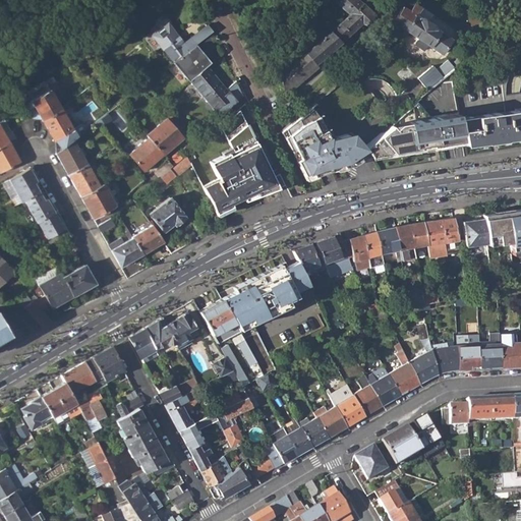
[(334,0),(350,14),(330,31),(339,42),(357,24),(360,26),(374,13),(372,12),(363,3),(359,0),(334,0)]
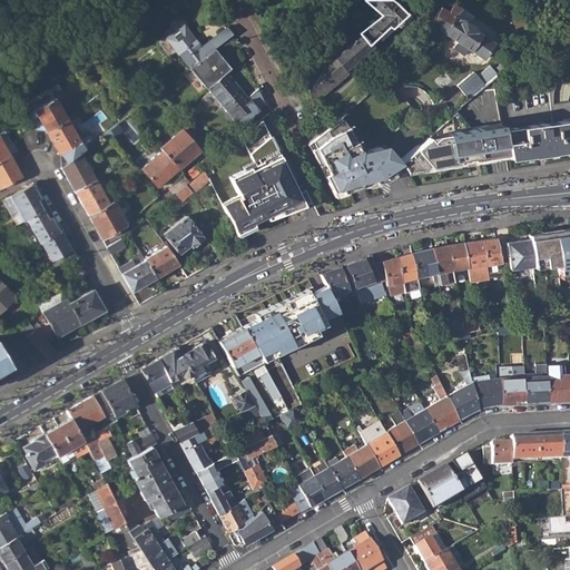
[(400,0),(397,3),(408,13),(415,7),(409,0),(400,0)]
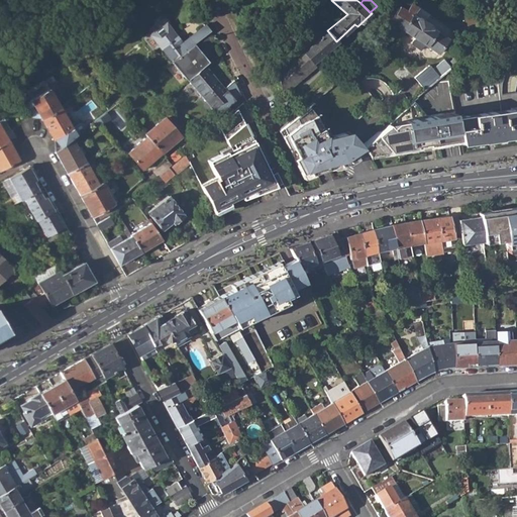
[(388,0),(383,8),(393,14),(399,6),(402,2),(398,0),(388,0)]
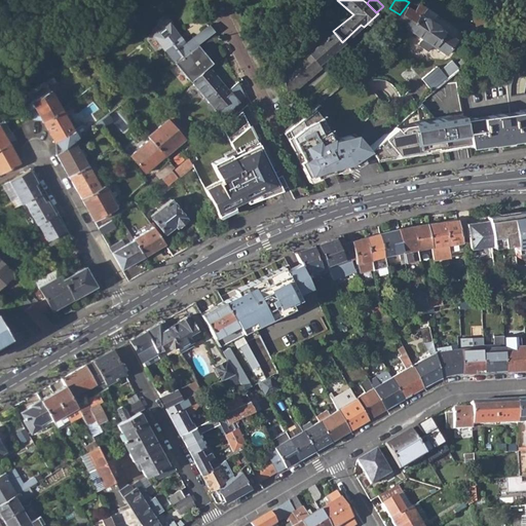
[(412,10),(406,6),(400,14),(396,17),(391,23),(397,27),(402,25),(408,29),(418,14),(424,7),(418,3),(412,10)]
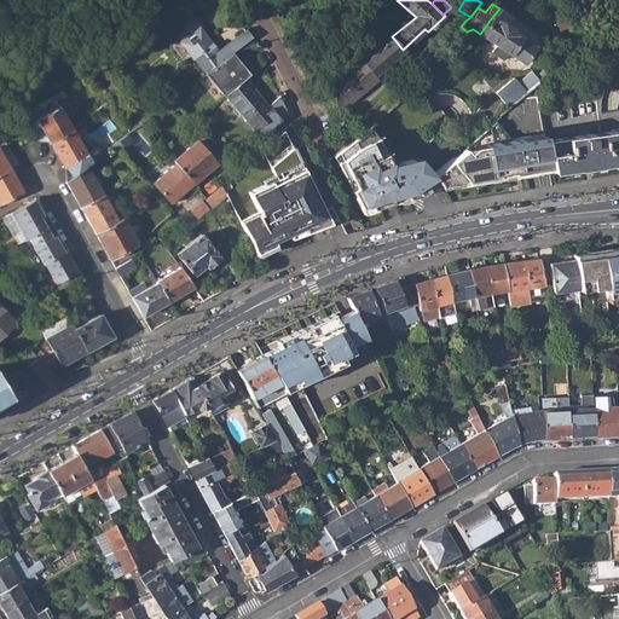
[(357,39),(365,50),(397,23),(387,12),(357,39)]
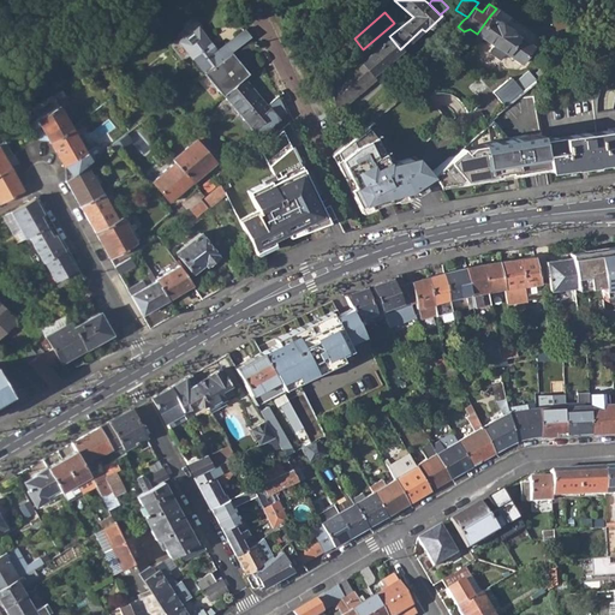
[(203,72),(222,58),(231,52),(225,45),(216,51),(208,41),(210,40),(193,17),(183,27),(183,33),(178,35),(177,41),(173,45),(172,51),(183,64),(178,67),(190,83),(203,72)]
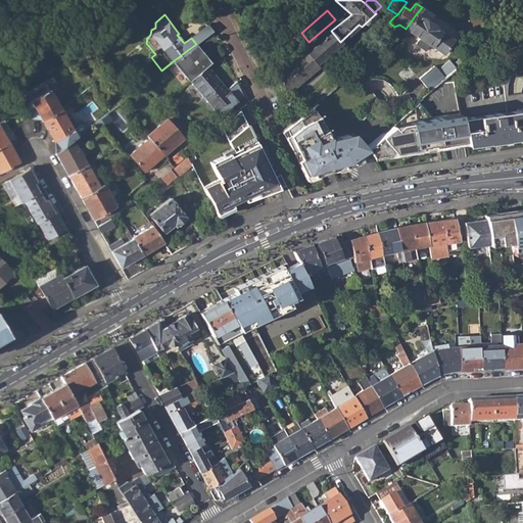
[(406,29),(413,34),(430,45),(442,53),(454,38),(416,14),(406,29)]
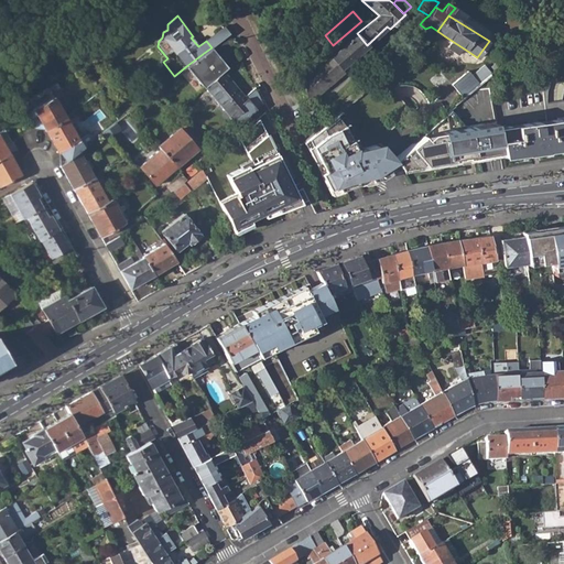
[(221,29),(213,35),(218,42),(229,33),(221,29)]
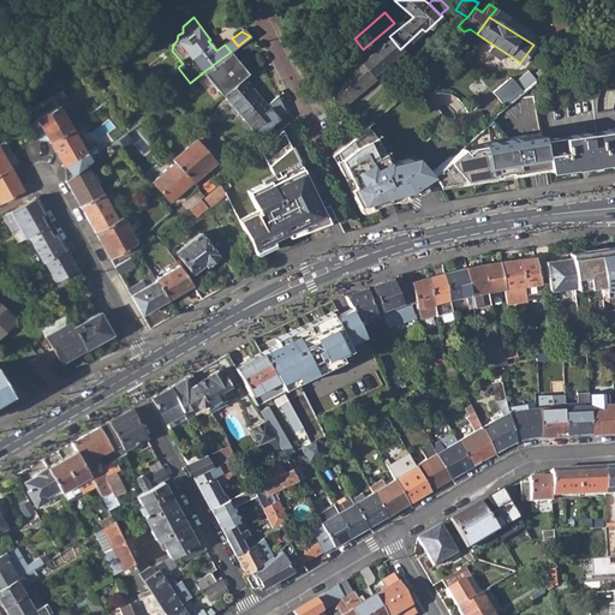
[(371,75),(400,49),(389,36),(332,87),(336,112),(374,78),(371,75)]
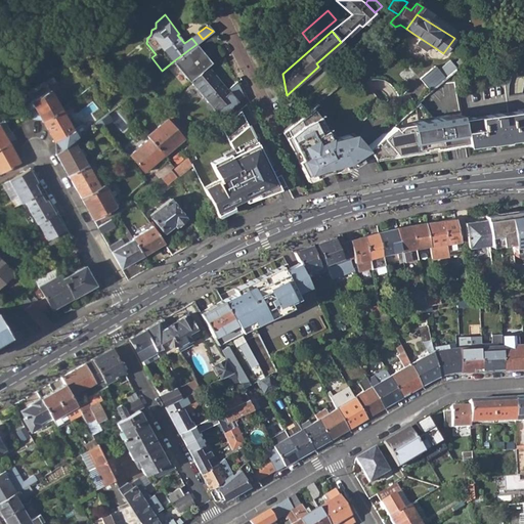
[(198,33),(191,38),(197,44),(203,39),(198,33)]
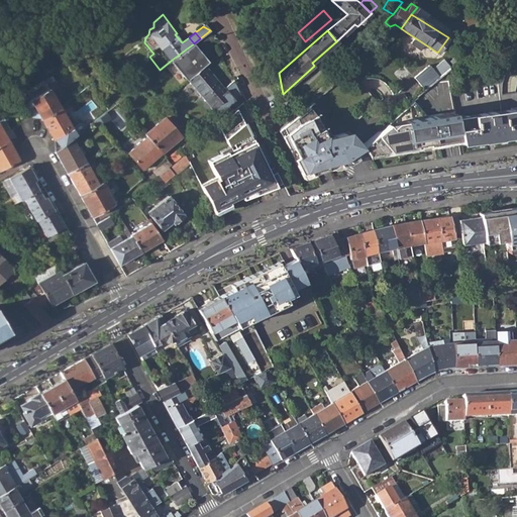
[(422,49),(425,44),(408,33),(402,41),(420,53),(422,49)]
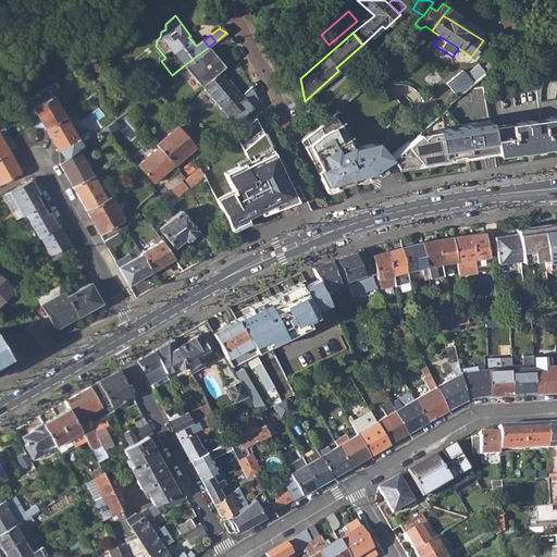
[(201,52),(184,65),(201,86),(220,71),(224,66),(209,47),(201,52)]
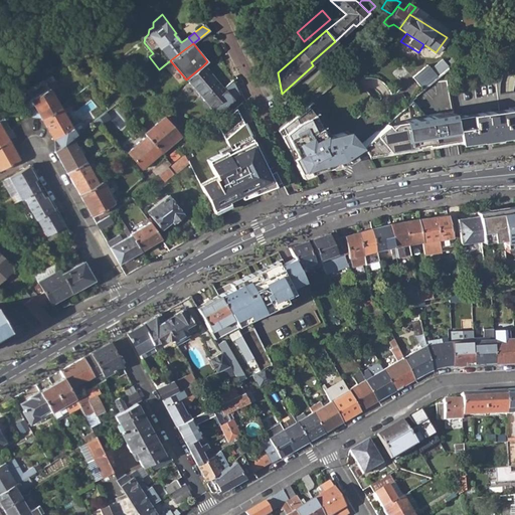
[(426,64),(413,76),(423,88),(438,75),(426,64)]
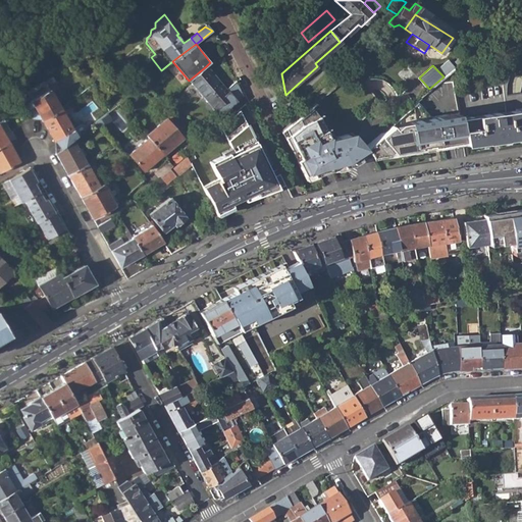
[(206,66),(189,81),(215,111),(225,101),(227,91),(206,66)]
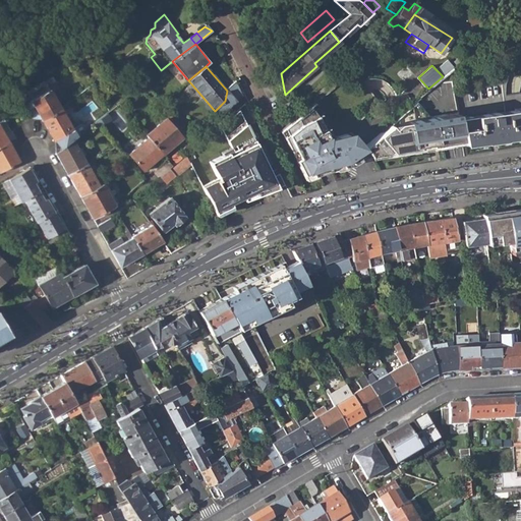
[(459,114),(463,142),(520,134),(520,94),(508,96),(512,71),(499,66),(495,76),(494,84),(455,89),(459,114)]
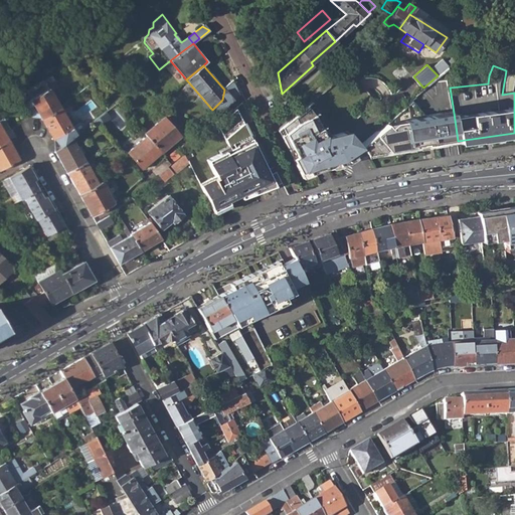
[(28,100),(41,120),(60,108),(48,89),(28,100)]
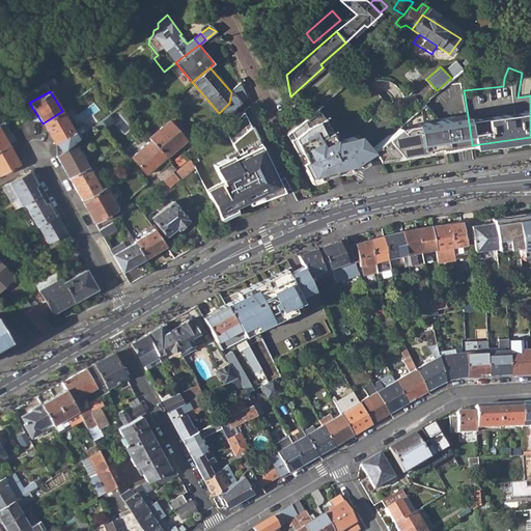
[(457,149),(473,147),(472,145),(468,116),(451,118),(439,120),(423,104),(390,133),(372,148),(370,149),(375,158),(379,162),(457,149)]
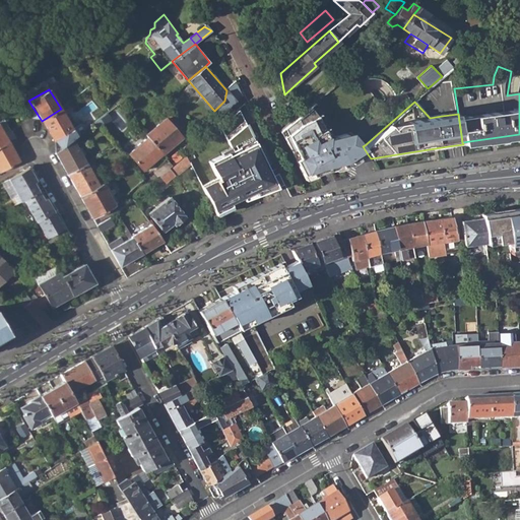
[(350,133),(332,137),(320,115),(317,116),(309,107),(283,127),(287,135),(283,136),(290,152),(295,150),(299,157),(295,159),(302,174),(309,171),(311,175),(327,168),(328,170),(355,163),(361,159),(368,154),(363,146),(358,141),(350,133)]
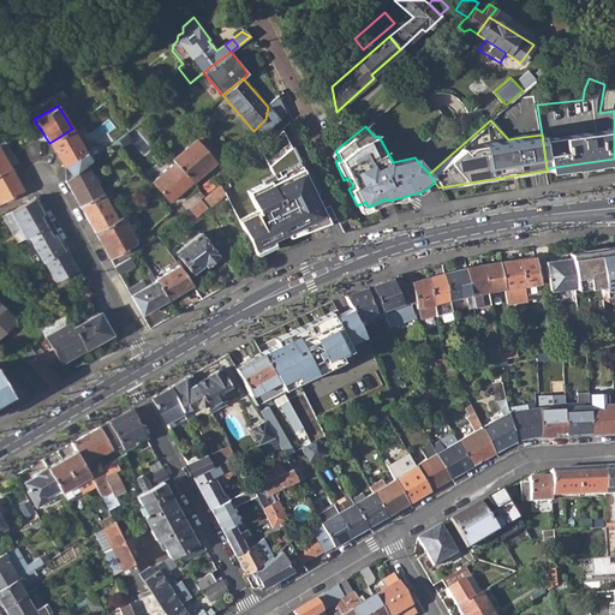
[(49,143),(63,165),(85,150),(72,129),(49,143)]
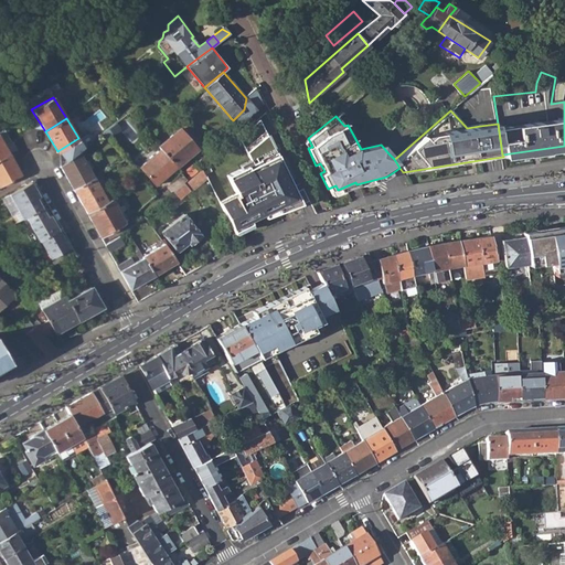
[(102,132),(107,138),(121,127),(117,120),(102,132)]
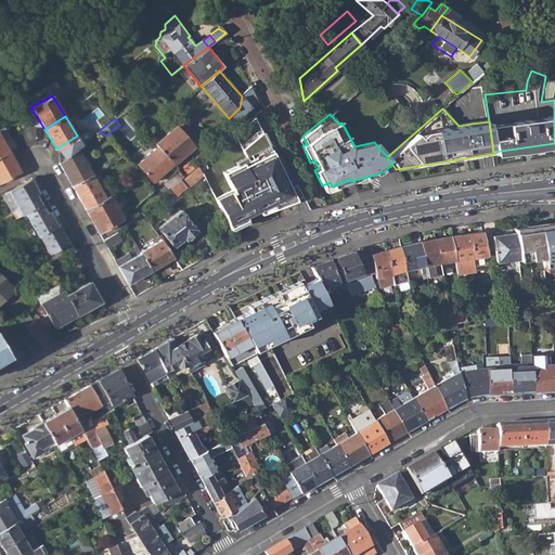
[(158,146),(173,164),(193,147),(191,144),(188,140),(193,134),(186,127),(180,131),(176,126),(155,143),(158,146)]
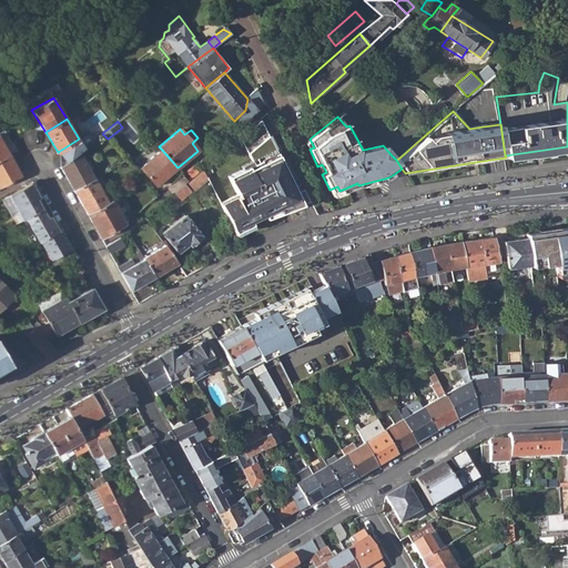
[(239,195),(222,203),(240,236),(260,226),(256,221),(271,214),(273,219),(310,203),(304,191),(286,153),(273,134),(250,152),(256,165),(231,176),(239,195)]
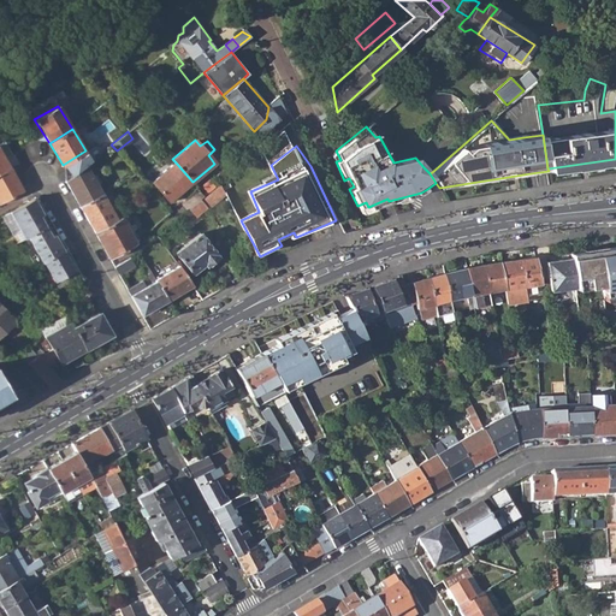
[(208,155),(212,160),(219,155),(214,149),(208,155)]
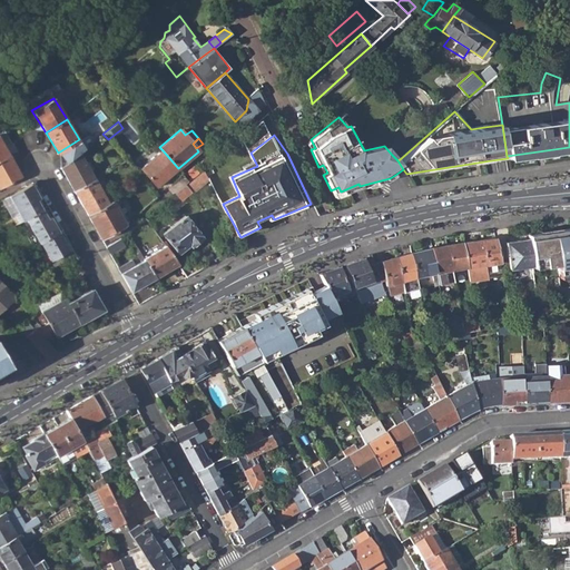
[(79,139),(58,153),(65,163),(79,151),(84,148),(79,139)]
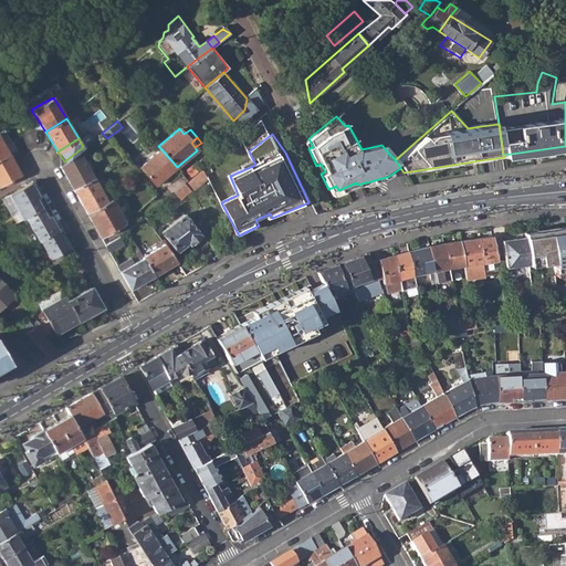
[(139,166),(155,185),(177,167),(161,149),(139,166)]
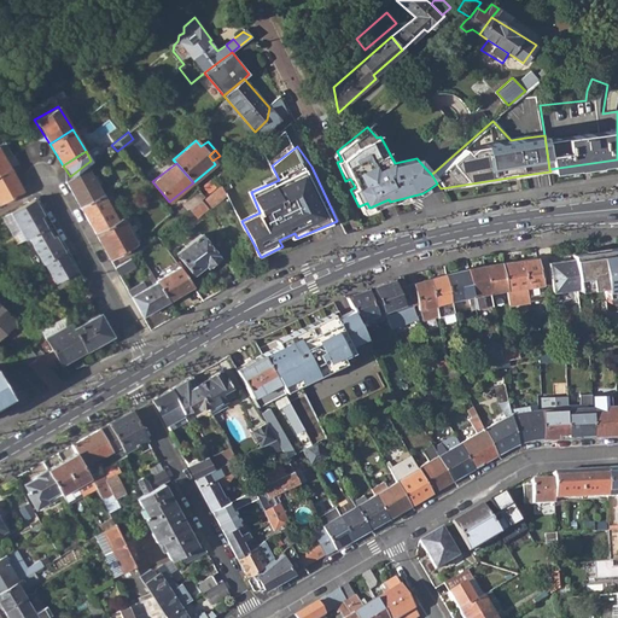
[(65,181),(80,207),(101,193),(86,164),(70,176),(65,181)]
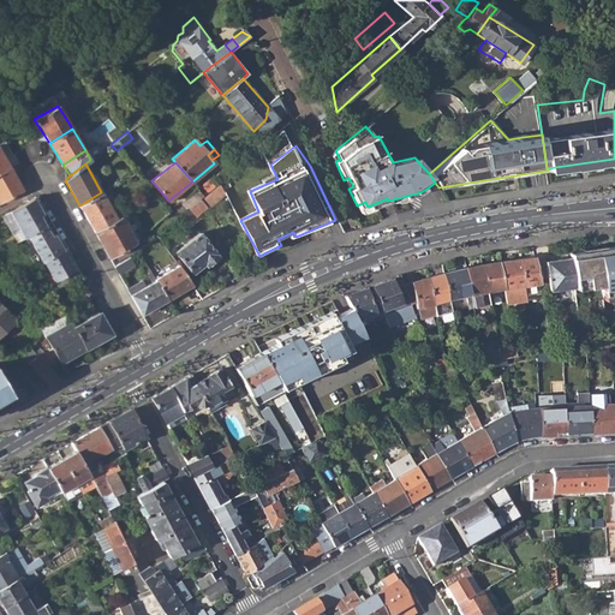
[(0,172),(0,201),(23,189),(10,167),(0,172)]
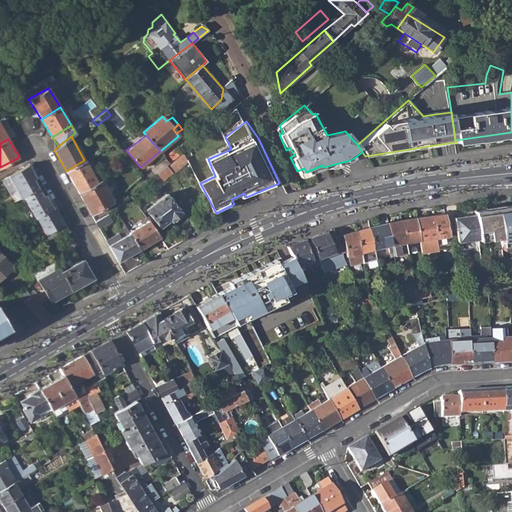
[(165,157),(155,166),(160,171),(166,166),(169,163),(165,157)]
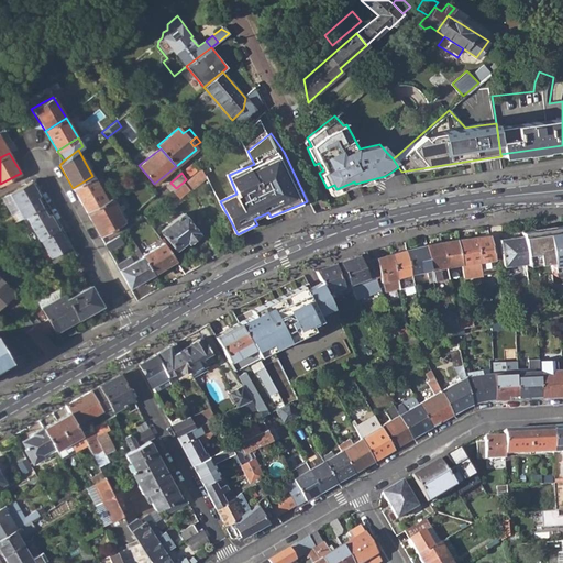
[(73,188),(87,212),(107,200),(92,176),(73,188)]
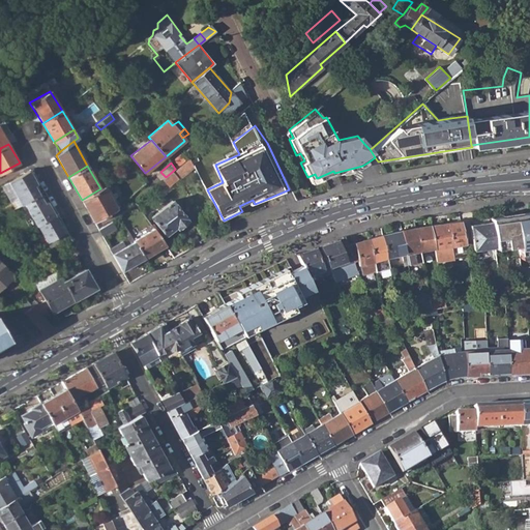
[(29,171),(8,181),(17,198),(11,201),(16,207),(21,204),(38,195),(31,181),(34,179),(29,171)]
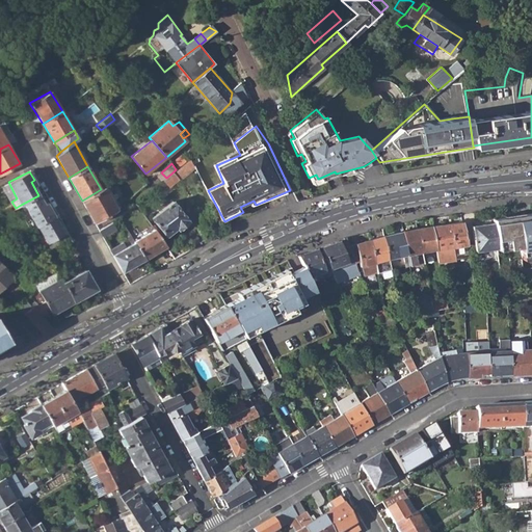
[(168,187),(178,180),(173,173),(166,178),(162,181),(166,186),(168,187)]
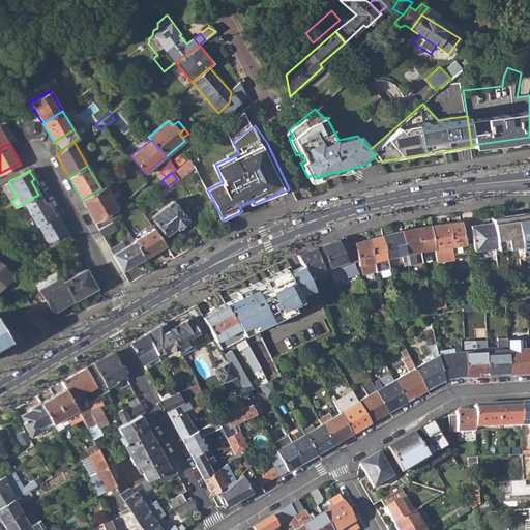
[(154,186),(158,192),(164,186),(159,182),(154,186)]
